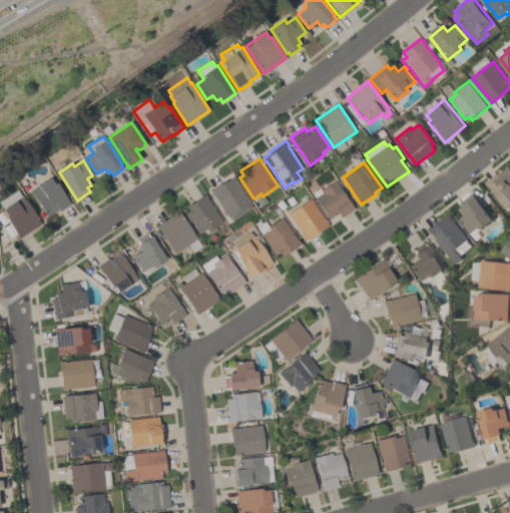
[(509,207),(492,187),(491,187),(487,183),(502,171),(509,166),(509,207)]
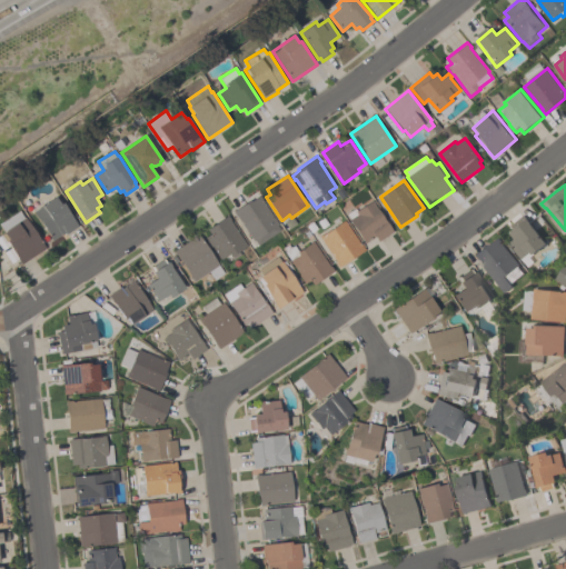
[(261,196),(280,225),(279,226),(283,230),(260,246),(256,240),(256,241),(239,217),(238,218),(234,212),(251,200),(252,201),(261,196)]
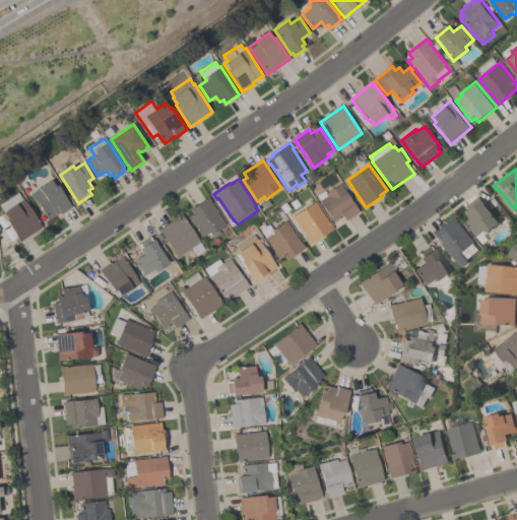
[(31,193),(52,180),(56,187),(58,185),(72,205),(73,207),(61,214),(60,213),(50,219),(31,193)]
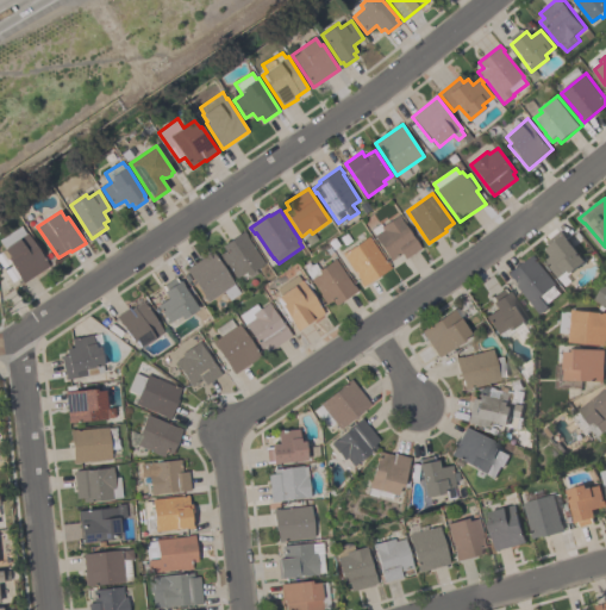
[(392,262),(374,237),(376,236),(373,230),(381,224),(383,226),(399,216),(422,249),(406,260),(403,254),(392,262)]
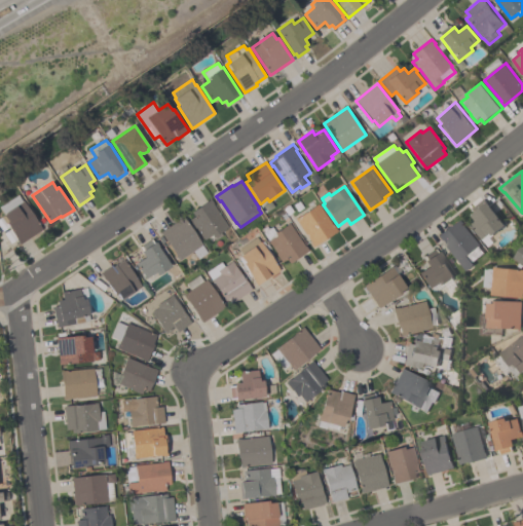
[(21,243),(7,223),(8,221),(4,215),(5,214),(1,208),(19,195),(24,201),(25,200),(43,229),(21,243)]
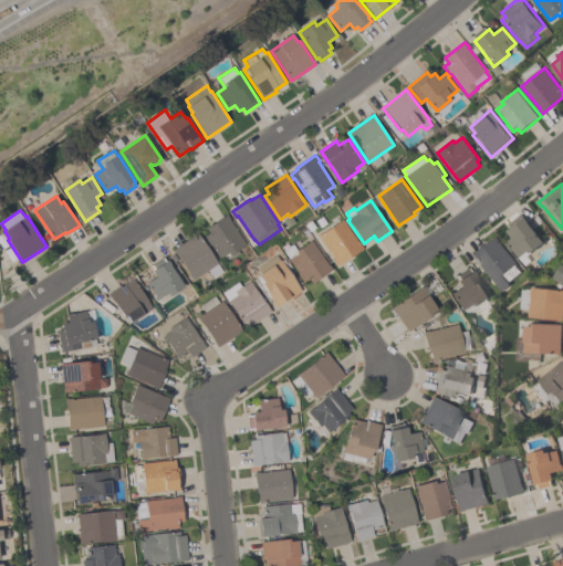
[(230,255),(229,253),(220,259),(206,237),(210,233),(207,229),(227,216),(247,244),(230,255)]
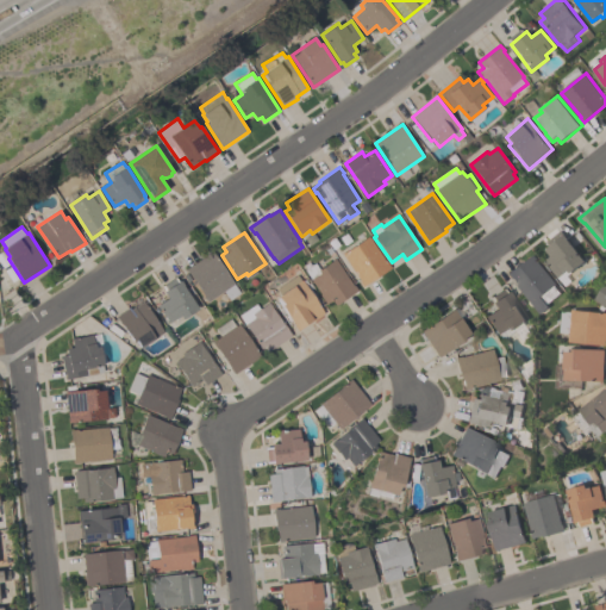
[(587,261),(569,275),(574,280),(567,286),(547,261),(553,255),(548,249),(567,234),(572,238),(570,240),(587,261)]
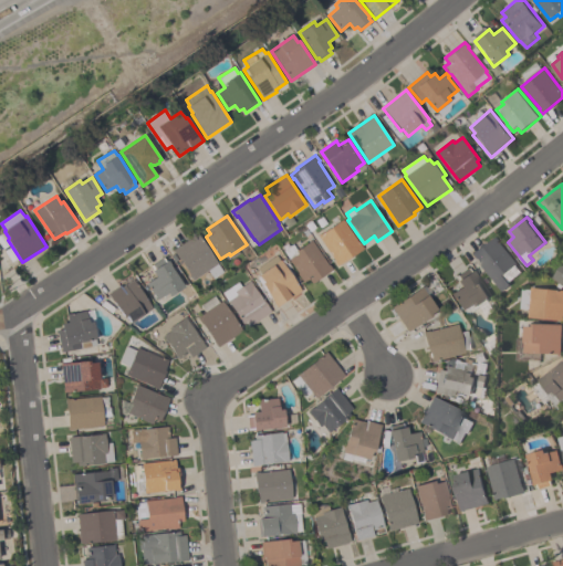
[(364,249),(339,265),(319,236),(344,219),(364,249)]
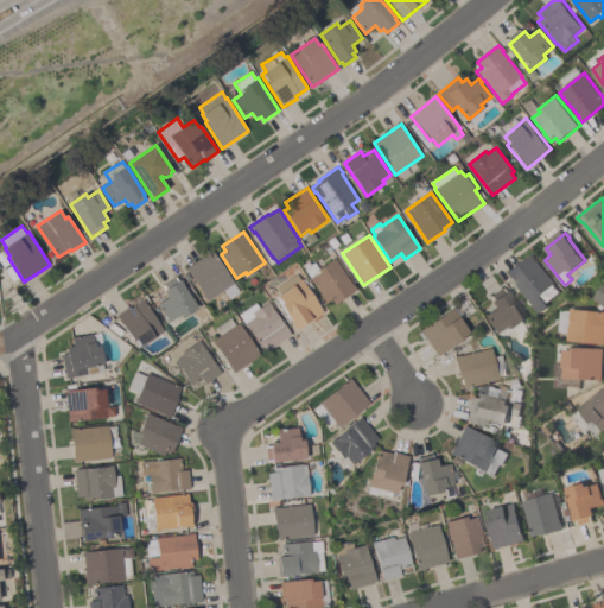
[(213,251),(241,292),(230,299),(224,291),(209,302),(186,270),(213,251)]
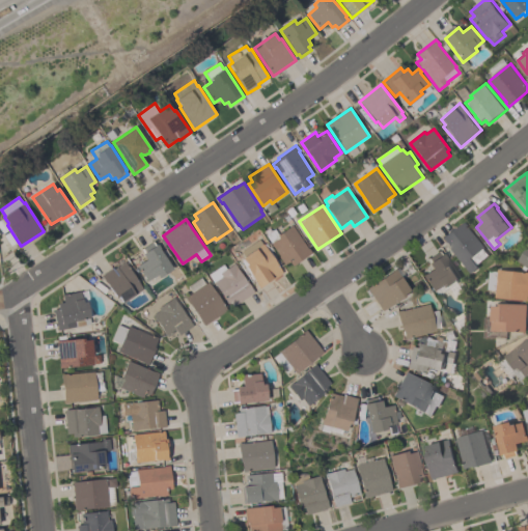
[(490,255),(477,264),(479,267),(471,273),(448,242),(447,243),(443,238),(459,226),(459,227),(467,221),(485,247),(484,248),(490,255)]
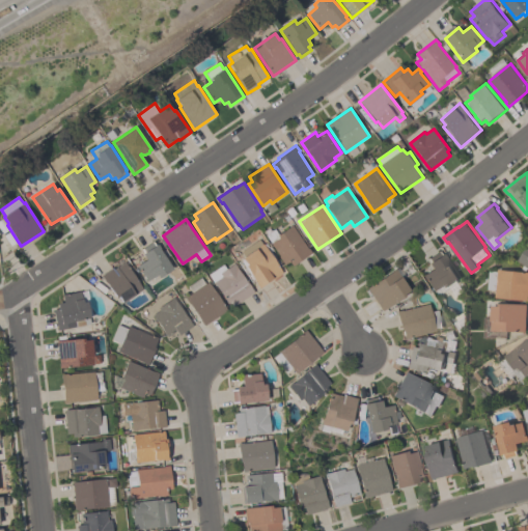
[(293,267),(290,262),(286,264),(268,235),(276,229),(279,234),(294,225),(309,249),(310,248),(313,253),(293,267)]
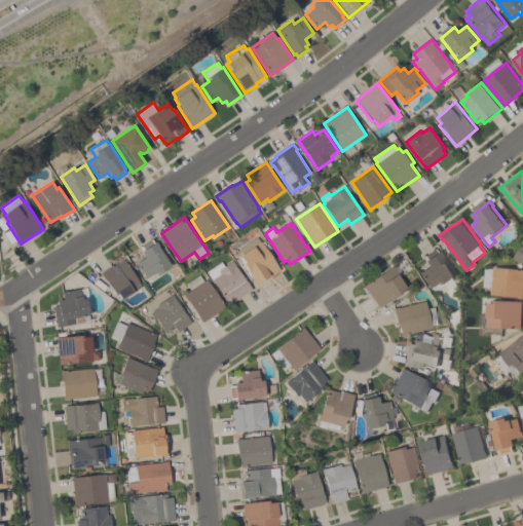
[(258,285),(244,263),(246,262),(240,255),(244,254),(240,250),(258,237),(261,241),(262,241),(281,269),(258,285)]
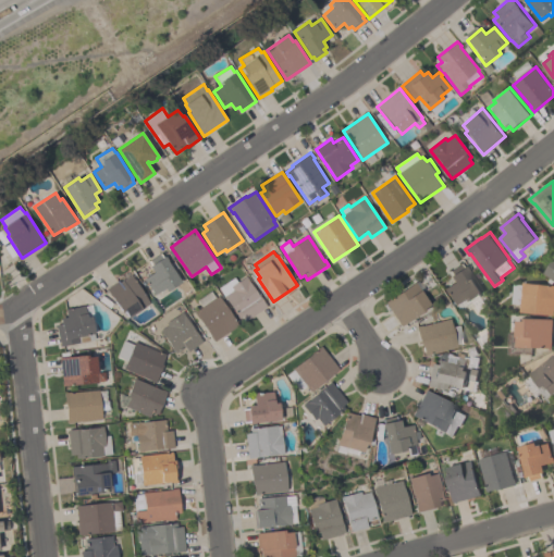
[(145,280),(155,273),(150,267),(152,265),(150,261),(162,254),(164,257),(165,257),(182,282),(168,292),(165,288),(156,295),(148,284),(147,284),(145,280)]
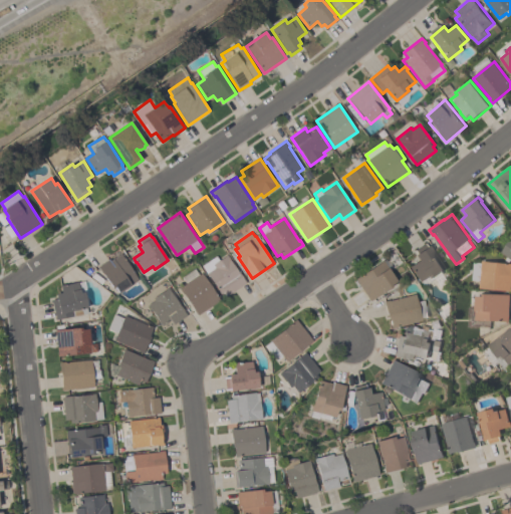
[(411,267),(420,261),(416,255),(418,254),(417,251),(428,244),(430,246),(431,245),(434,250),(433,250),(446,269),(432,279),(430,276),(422,282),(411,267)]
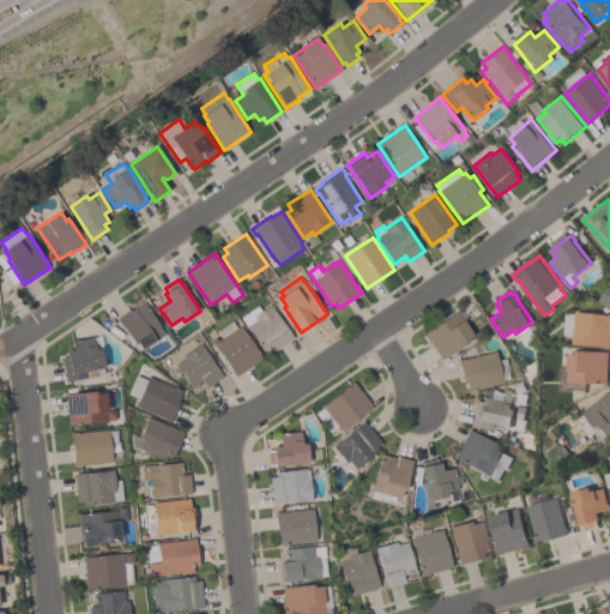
[(167,335),(143,350),(138,343),(136,345),(118,318),(132,309),(133,311),(145,302),(167,335)]
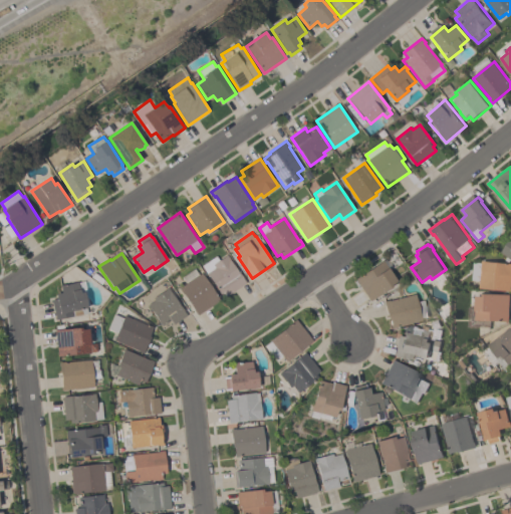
[(227,296),(224,292),(222,293),(203,266),(217,256),(220,260),(228,255),(247,283),(227,296)]
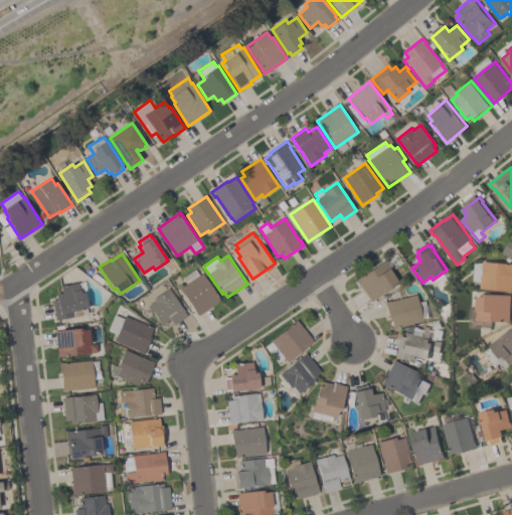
[(398,282),(392,286),(393,288),(372,302),(357,280),(385,261),(398,282)]
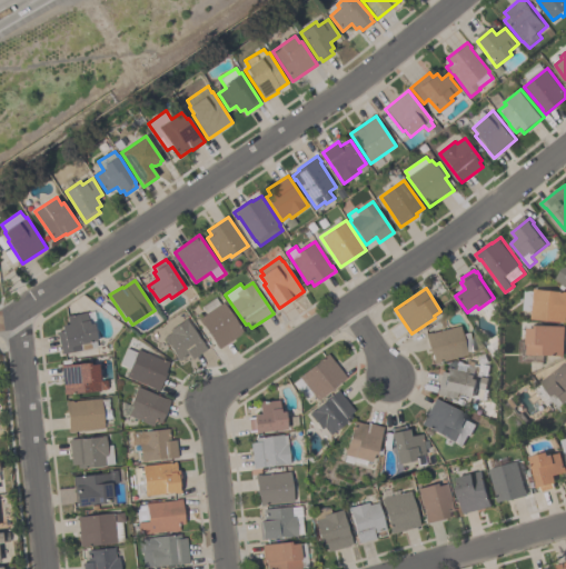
[(565,321),(533,318),(534,310),(525,309),(526,289),(535,290),(535,288),(565,290),(565,321)]
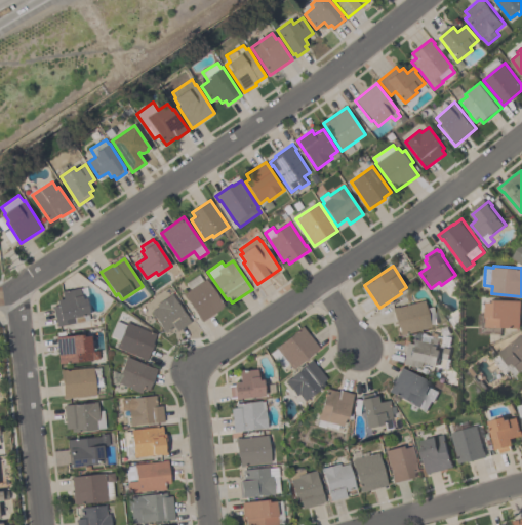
[(226,307),(203,322),(184,294),(191,289),(188,284),(201,275),(204,281),(207,279),(226,307)]
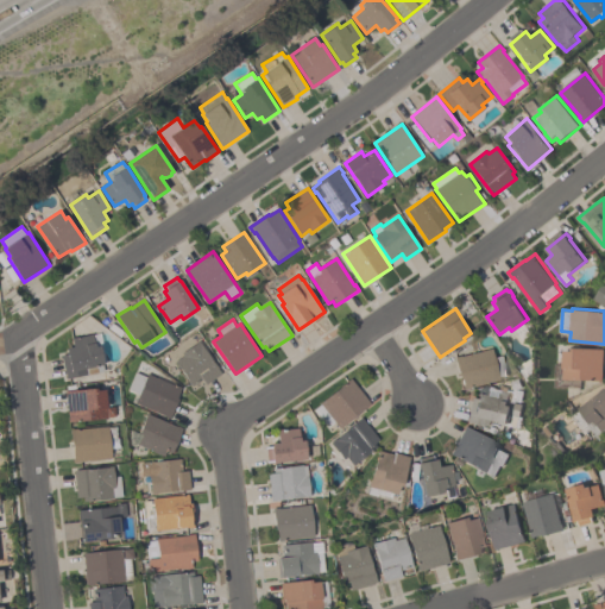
[(105,365),(87,369),(88,375),(68,380),(63,356),(68,355),(67,349),(74,347),(73,339),(94,336),(96,347),(101,346),(105,365)]
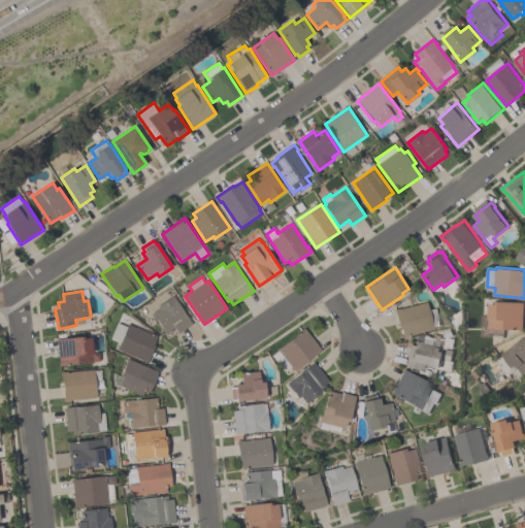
[(153,314),(160,308),(159,306),(173,296),(193,324),(179,333),(175,327),(166,333),(153,314)]
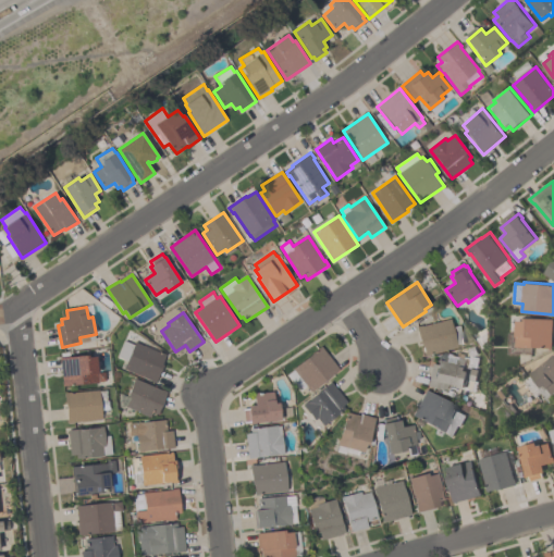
[(553,347),(517,346),(518,320),(526,320),(527,318),(553,318),(553,347)]
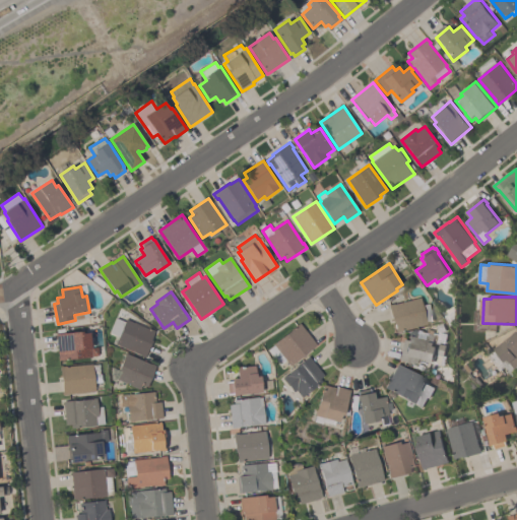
[(398,332),(395,323),(394,323),(389,305),(395,304),(395,305),(422,298),(429,324),(398,332)]
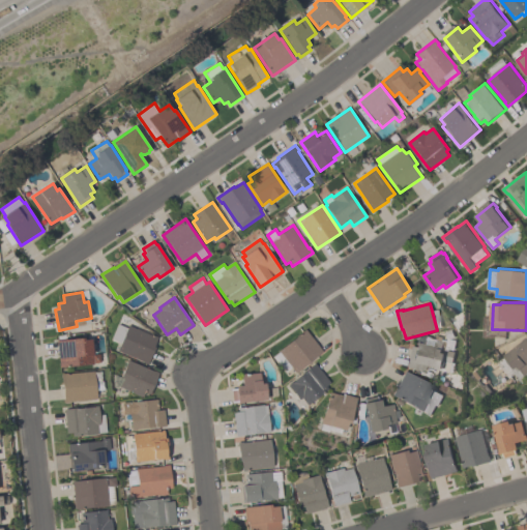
[(148,365),(144,363),(144,362),(118,350),(119,350),(122,343),(113,339),(120,324),(128,328),(130,325),(158,339),(154,347),(156,348),(148,365)]
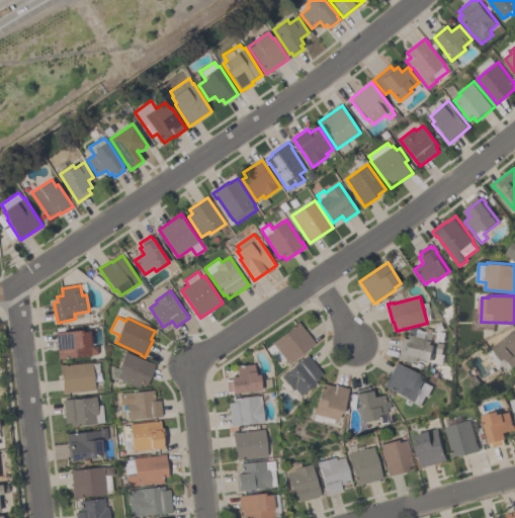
[(273,343),(299,322),(317,344),(290,364),(273,343)]
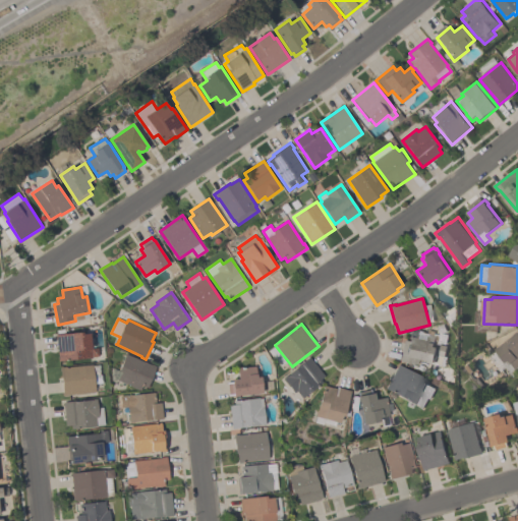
[(400,360),(405,340),(410,341),(411,336),(418,338),(419,331),(425,332),(429,333),(430,329),(436,331),(435,335),(437,336),(436,343),(448,345),(446,355),(441,353),(441,355),(437,354),(435,363),(420,359),(418,364),(400,360)]
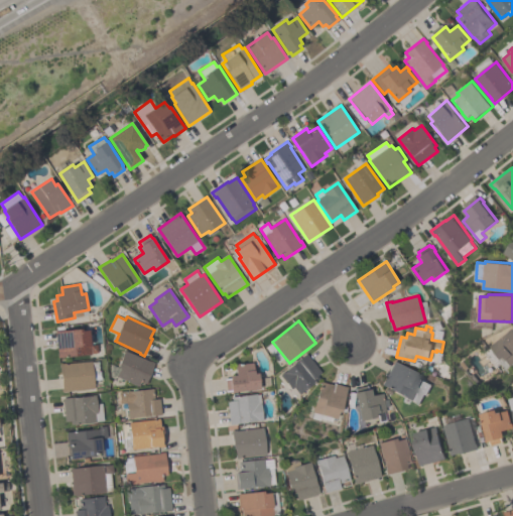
[(59,358),(56,332),(83,329),(83,331),(90,330),(93,354),(59,358)]
